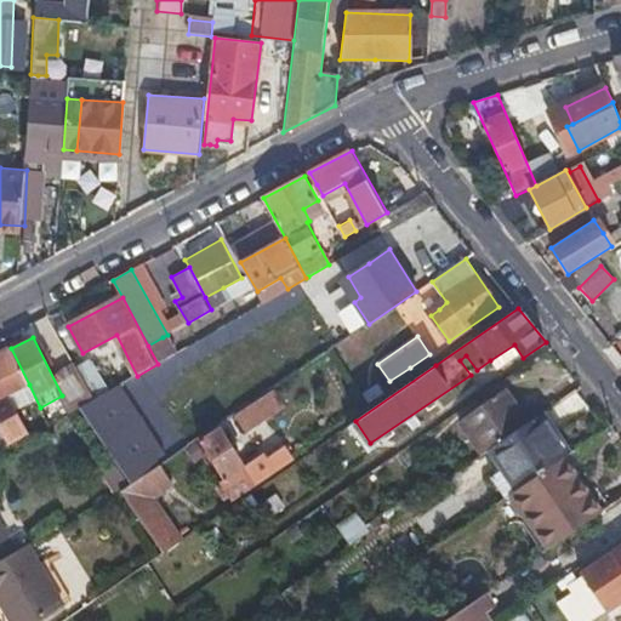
[(158,364),(174,355),(163,337),(148,346),(158,364)]
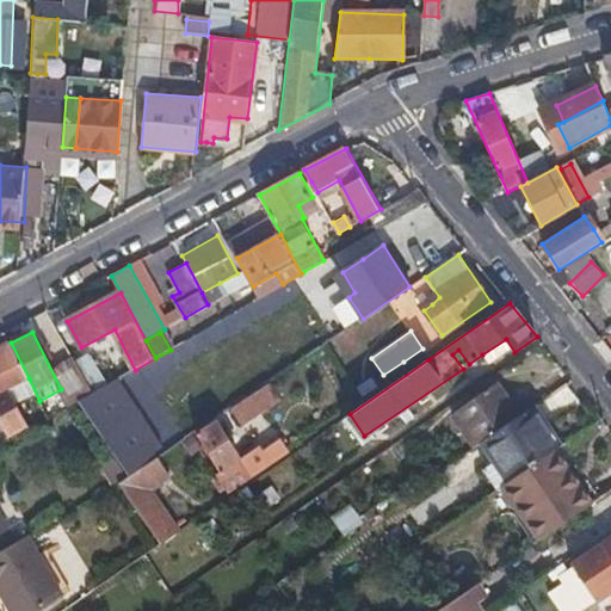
[(11,343),(6,345),(0,347),(0,393),(29,378),(11,343)]
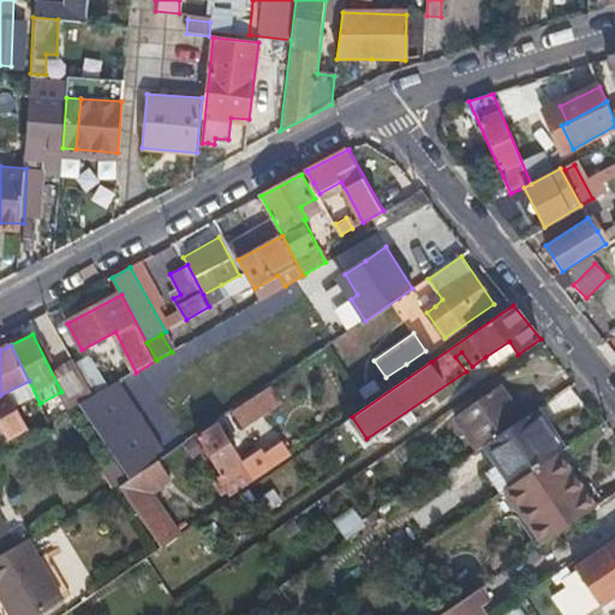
[(84,377),(84,376),(72,354),(58,363),(71,384),(84,377)]
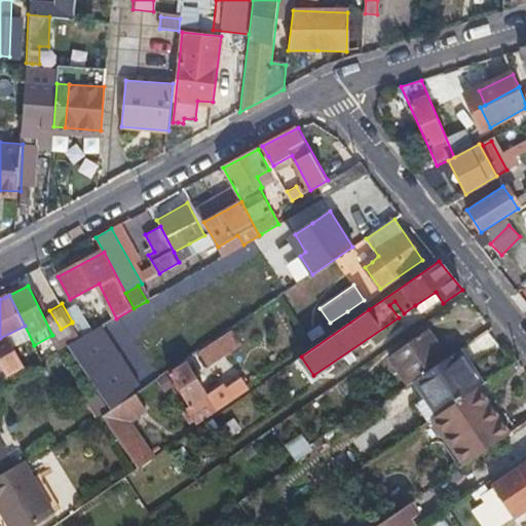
[(81,316),(72,322),(72,323),(81,339),(91,333),(81,316)]
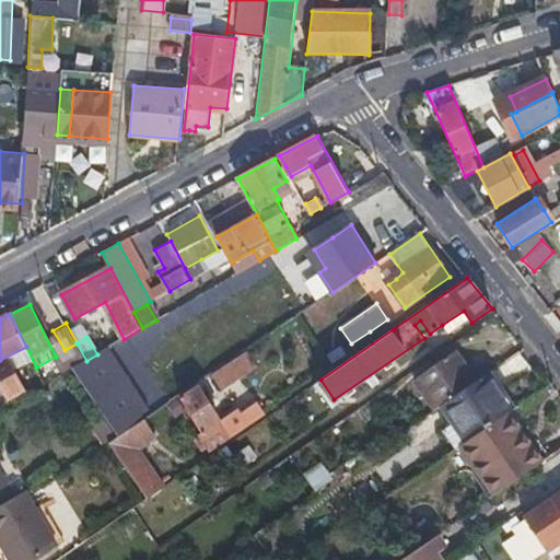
[(208,376),(213,384),(218,393),(257,365),(247,350),(208,376)]
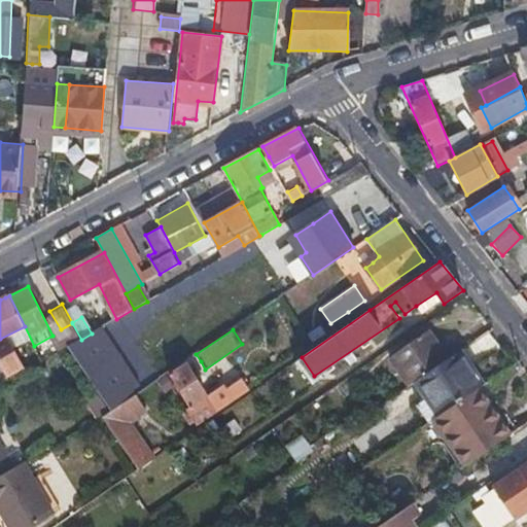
[(410,384),(417,380),(449,358),(429,330),(392,357),(410,384)]
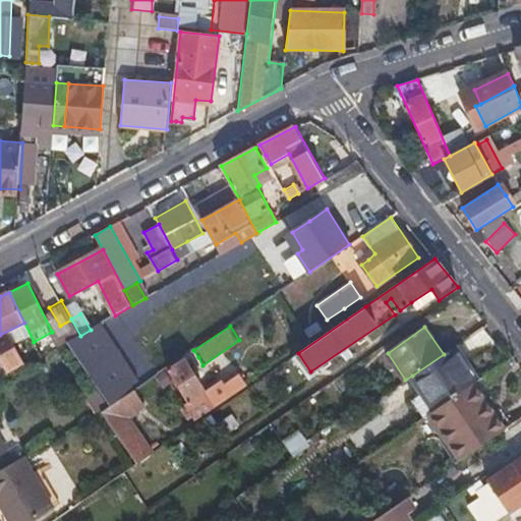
[(21,364),(14,353),(8,342),(0,347),(0,359),(7,372),(21,364)]
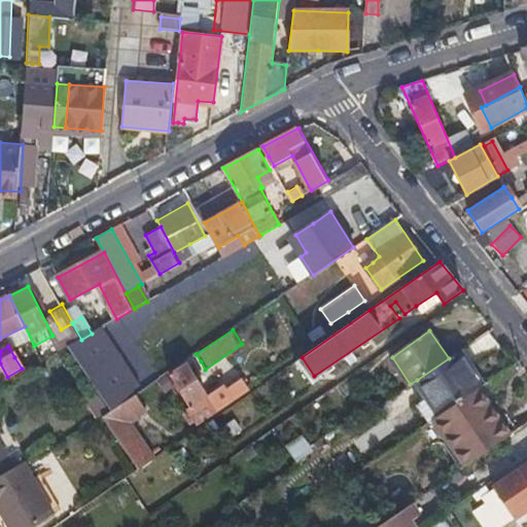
[(430,421),(435,418),(480,387),(484,384),(460,350),(449,358),(417,380),(429,397),(418,405),(430,421)]
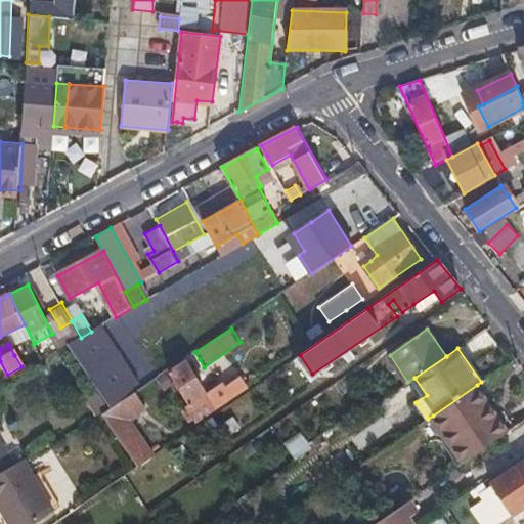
[(169,373),(180,388),(190,404),(206,394),(185,361),(169,373)]
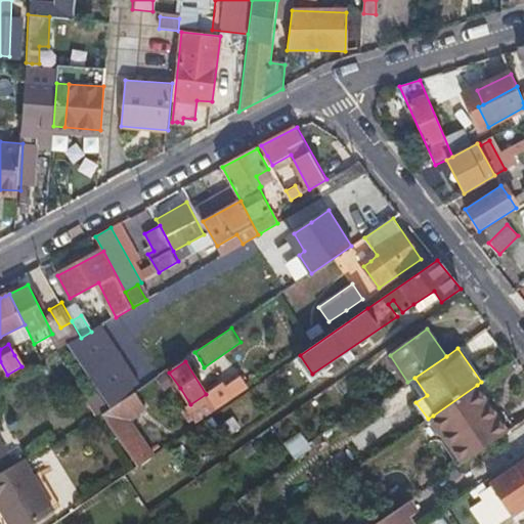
[(477,385),(433,416),(465,463),(510,432),(477,385)]
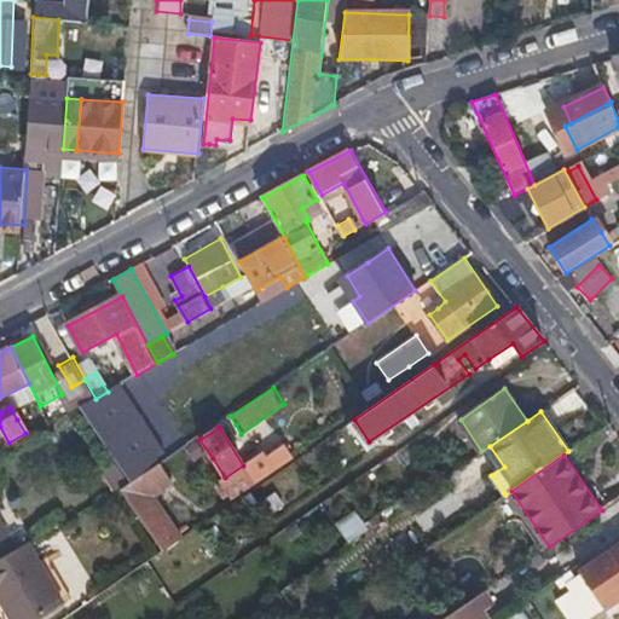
[(155,496),(165,489),(175,481),(162,462),(121,490),(163,551),(183,538),(155,496)]
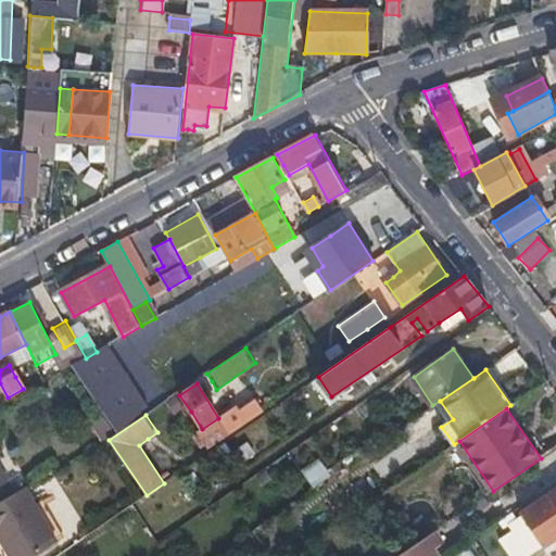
[(526,485),(528,483),(530,482),(533,487),(555,470),(555,452),(520,477),(526,485)]
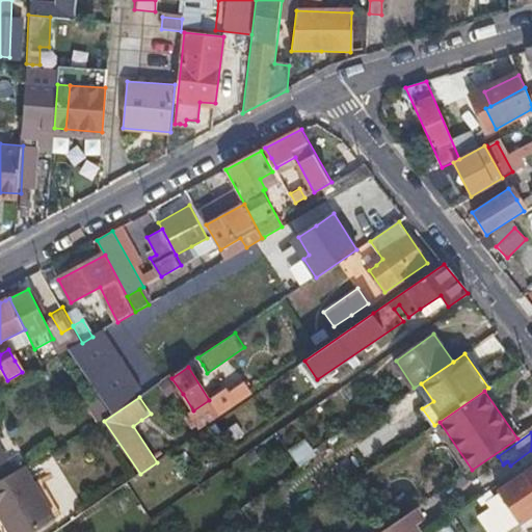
[(299,467),(316,454),(303,437),(287,449),(299,467)]
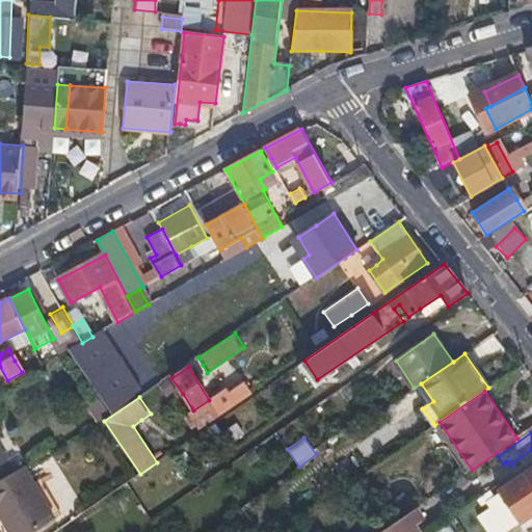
[(0,479),(17,470),(0,441),(0,479)]
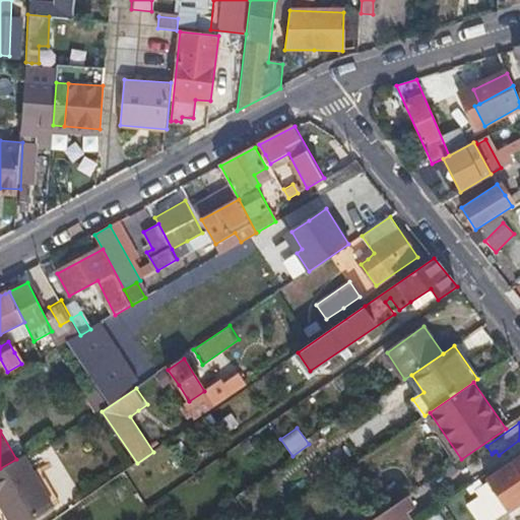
[(16,459),(0,468),(0,501),(10,519),(30,519),(54,507),(37,473),(25,454),(16,459)]
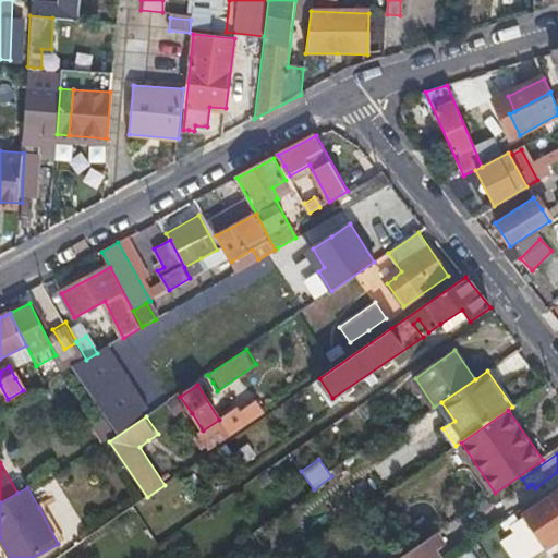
[(557,534),(557,494),(540,507),(557,534)]
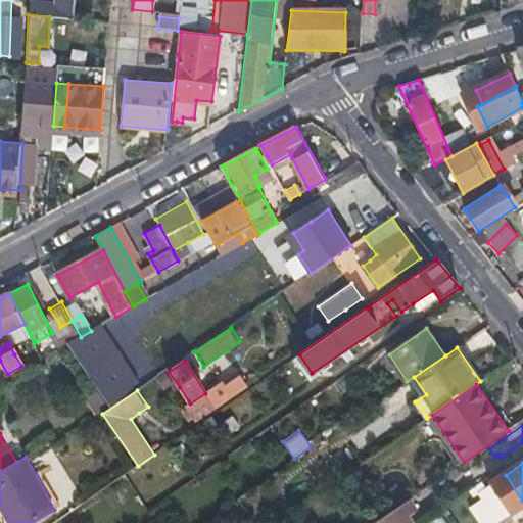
[(42,473),(37,476),(54,510),(59,507),(42,473)]
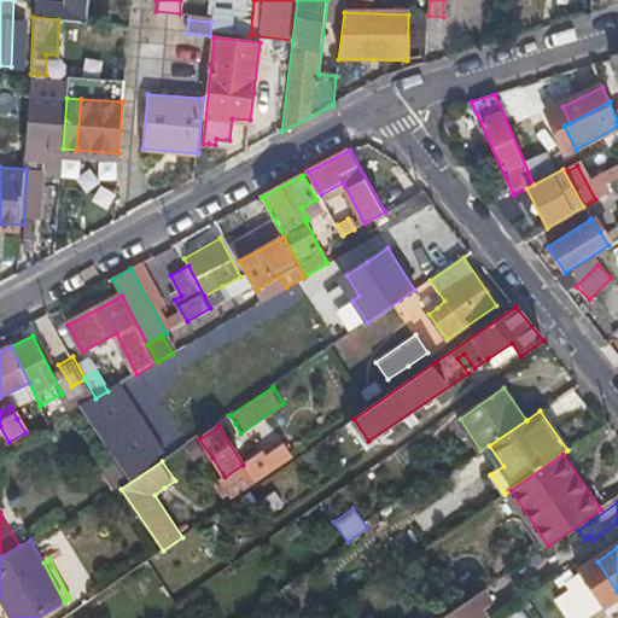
[(471,617),(470,617),(489,604),(481,592),(439,617),(471,617)]
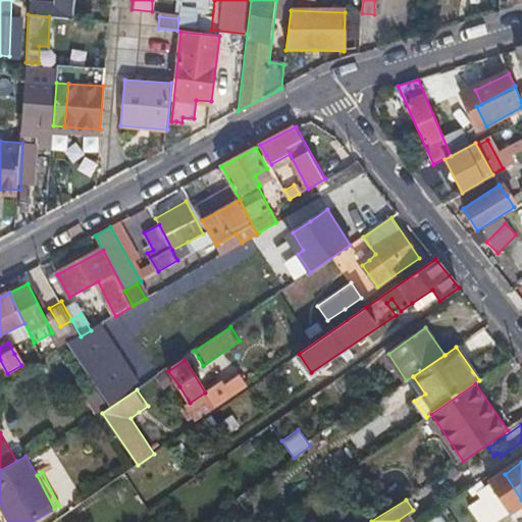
[(447,521),(439,511),(421,521),(447,521)]
